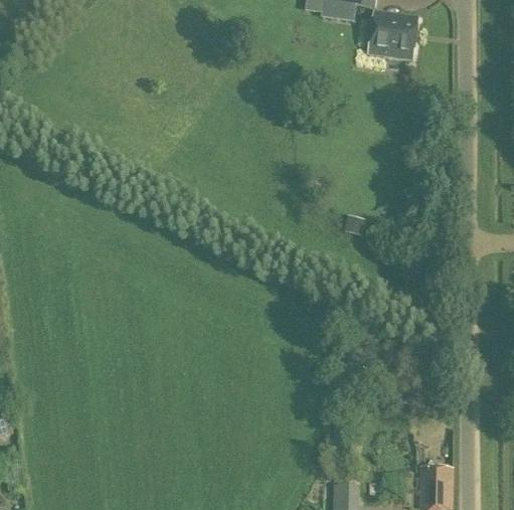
[(302,0),(301,13),(322,16),(324,0),(332,0),(355,3),(355,0),(302,0)]
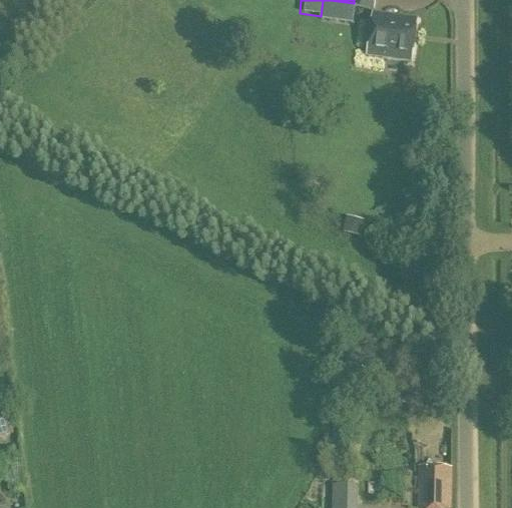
[(411,59),(417,17),(374,11),(368,53),(411,59)]
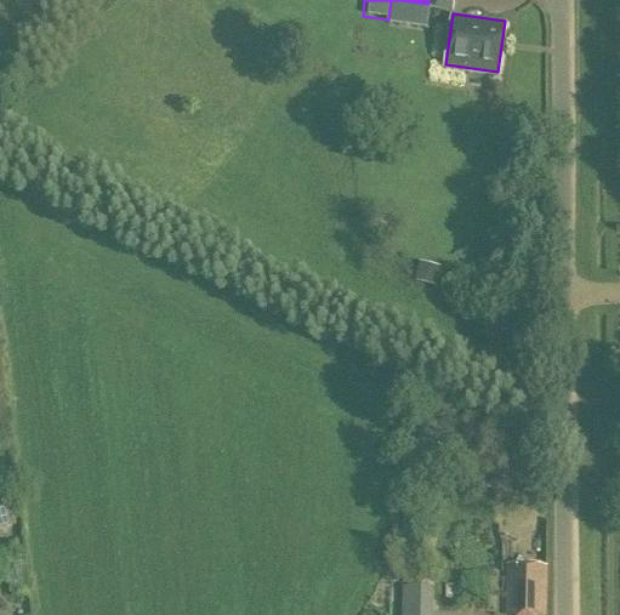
[(396,168),(393,187),(408,188),(409,169),(396,168)]
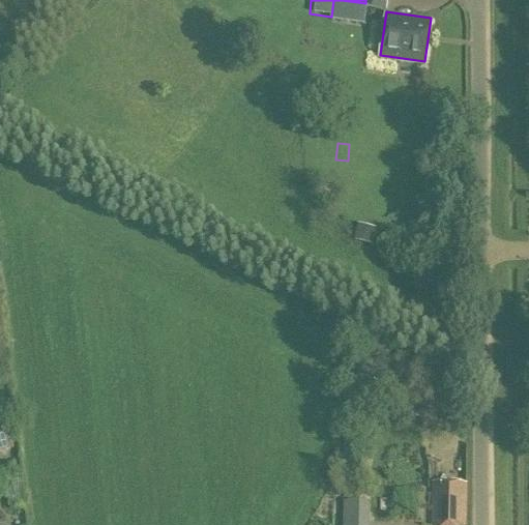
[(371,241),(375,224),(357,219),(352,236),(371,241)]
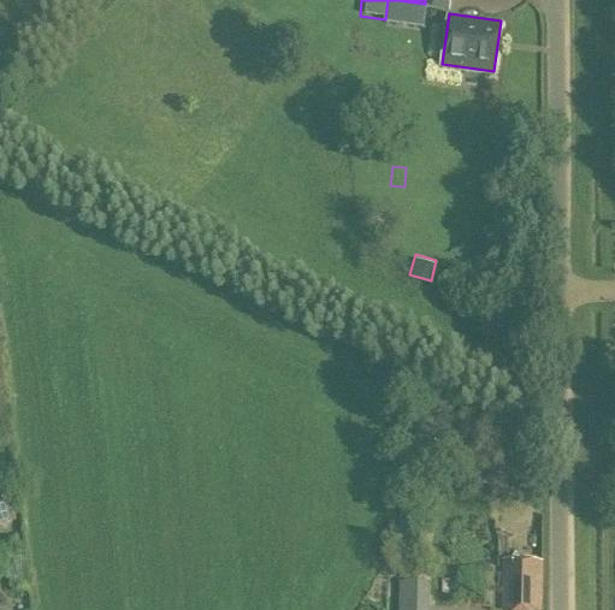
[(6,490),(0,492),(0,523),(15,520),(6,490)]
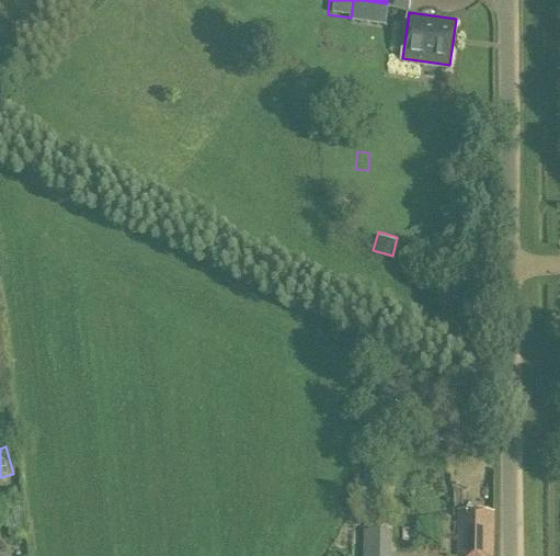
[(492,555),(493,520),(493,508),(457,507),(456,555),(492,555)]
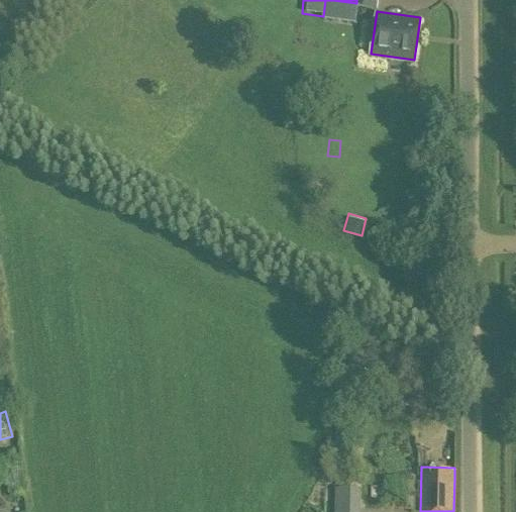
[(358,511),(359,487),(333,486),(332,511),(358,511)]
